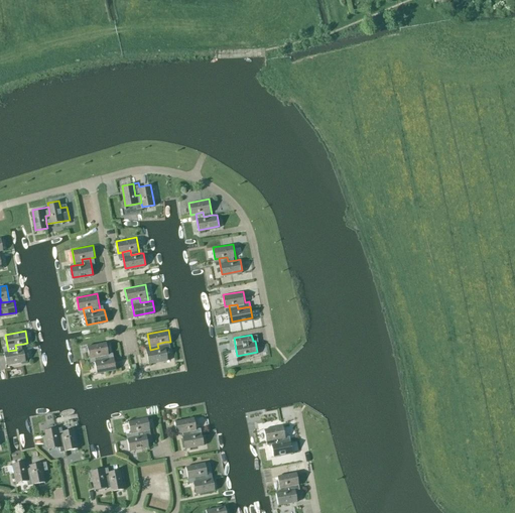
[(94,356),(102,354),(102,359),(110,357),(107,341),(87,345),(89,357),(94,356)]
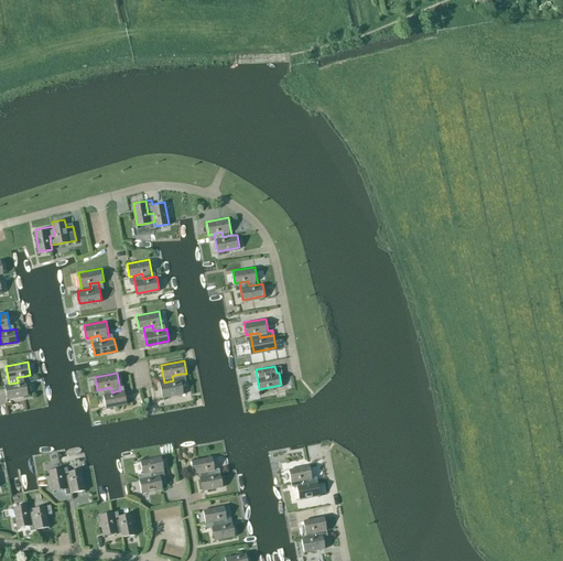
[(173,380),(164,383),(160,384),(162,396),(184,391),(181,374),(172,376),(173,380)]
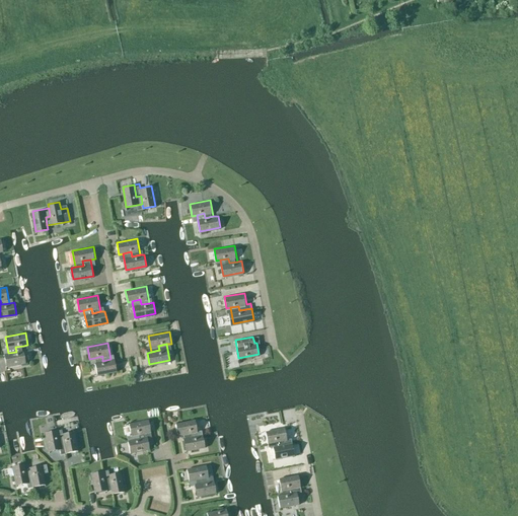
[(23,346),(15,347),(16,352),(8,353),(4,354),(6,365),(26,361),(23,346)]
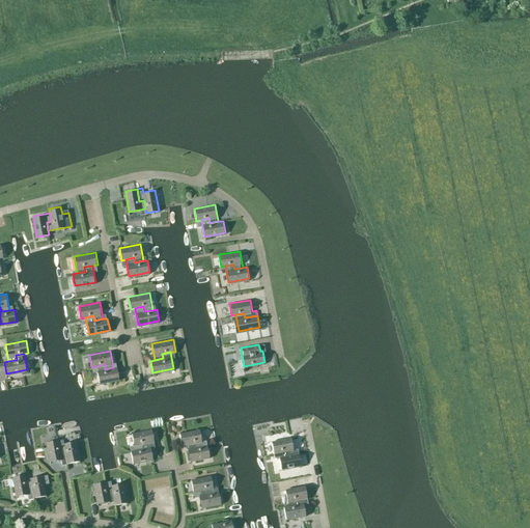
[(100,383),(120,379),(118,366),(113,367),(105,369),(105,364),(96,366),(100,383)]
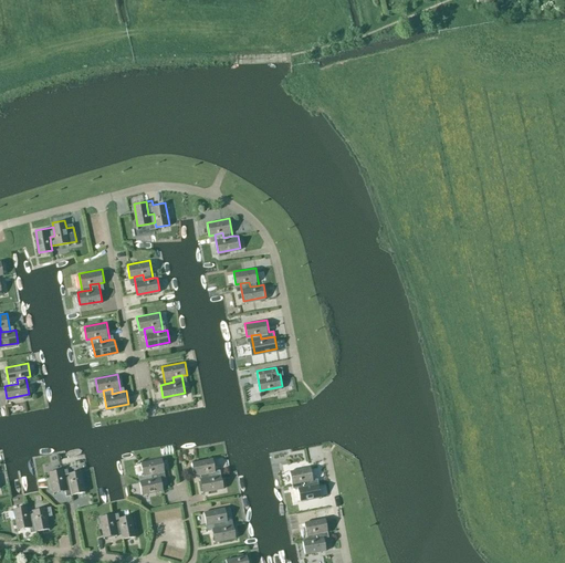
[(305,446),(306,460),(323,459),(322,444),(305,446)]
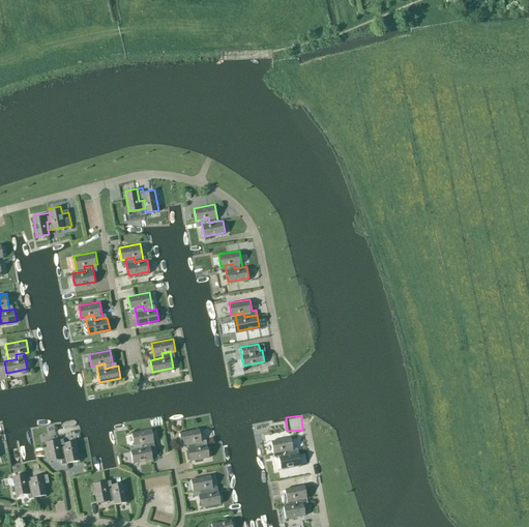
[(143,443),(154,440),(151,428),(133,432),(135,444),(136,444),(137,447),(143,446),(143,443)]
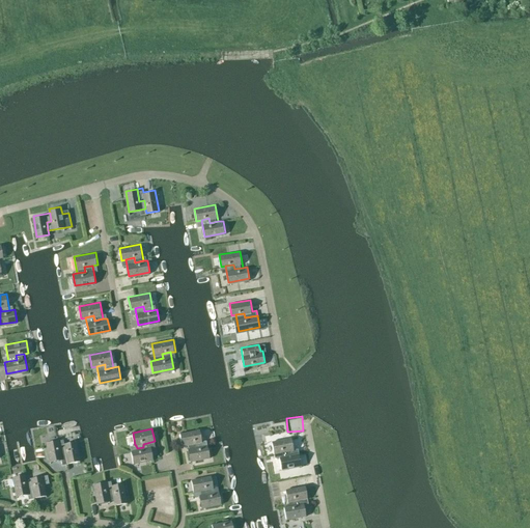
[(195,446),(207,444),(206,439),(202,440),(200,428),(180,432),(183,444),(188,443),(195,442),(195,446)]
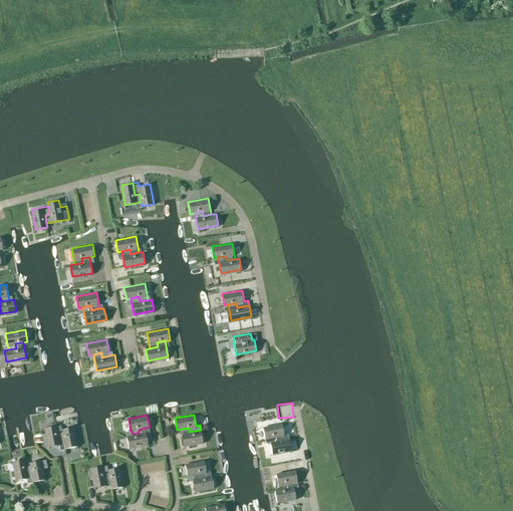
[(278,440),(289,438),(288,433),(284,434),(282,423),(263,426),(266,438),(271,437),(277,436),(278,440)]
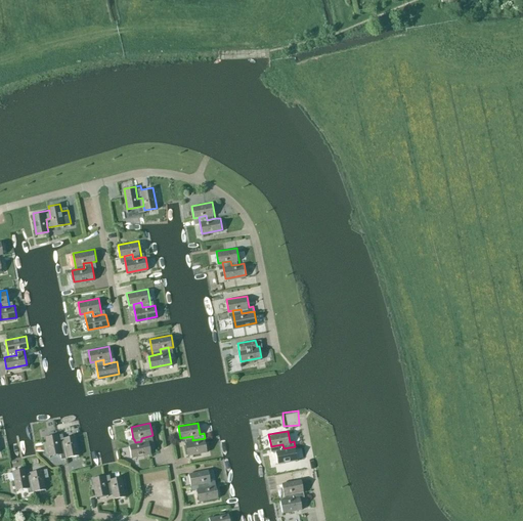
[(60,445),(58,437),(57,432),(46,435),(50,456),(67,451),(64,443),(60,445)]
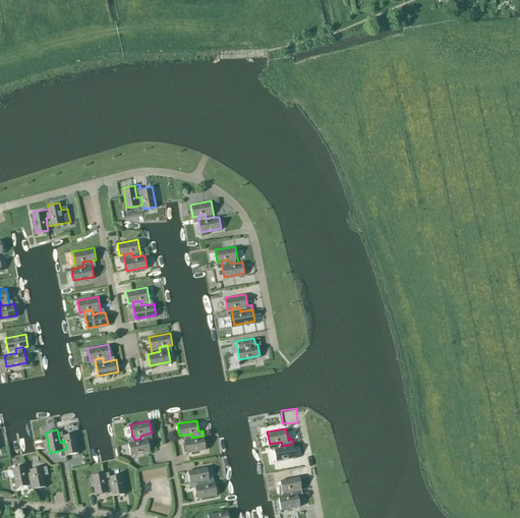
[(78,452),(74,432),(58,435),(60,443),(64,441),(66,449),(67,454),(78,452)]
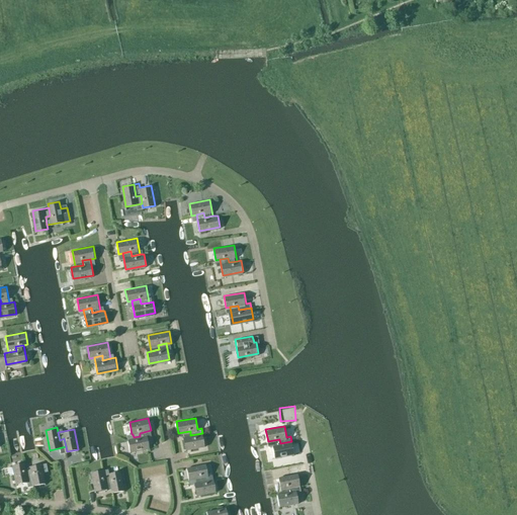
[(140,436),(134,437),(127,438),(131,451),(149,447),(147,436),(152,435),(151,430),(140,433),(140,436)]
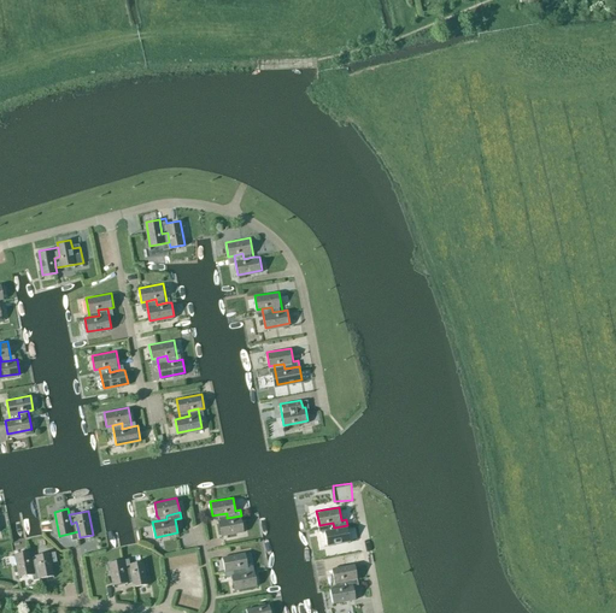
[(244,530),(241,516),(227,518),(227,513),(218,514),(220,519),(218,519),(222,534),(244,530)]
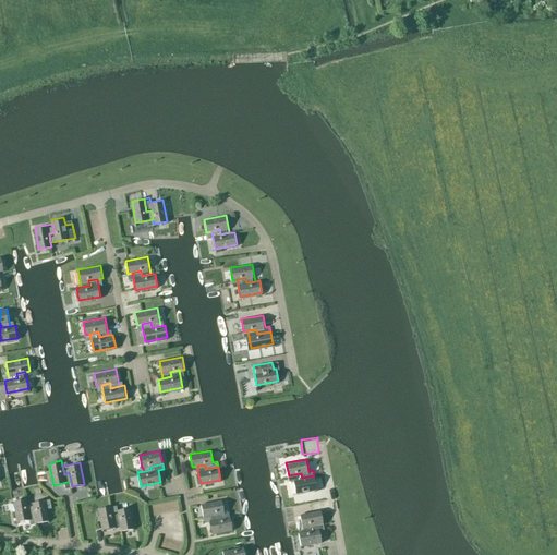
[(316,489),(314,475),(302,478),(301,473),(294,474),(295,479),(294,479),(297,492),(316,489)]
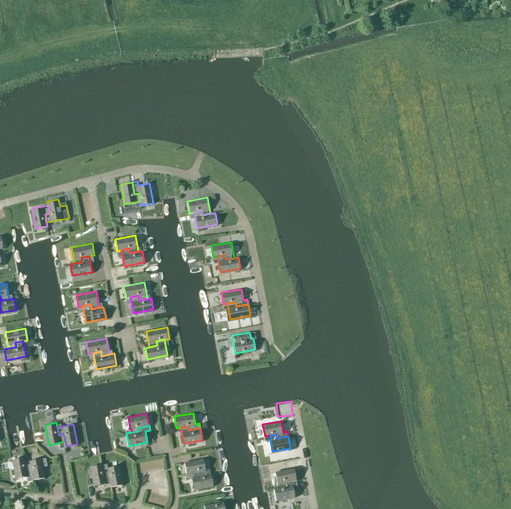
[(155,441),(146,442),(148,453),(157,452),(155,441)]
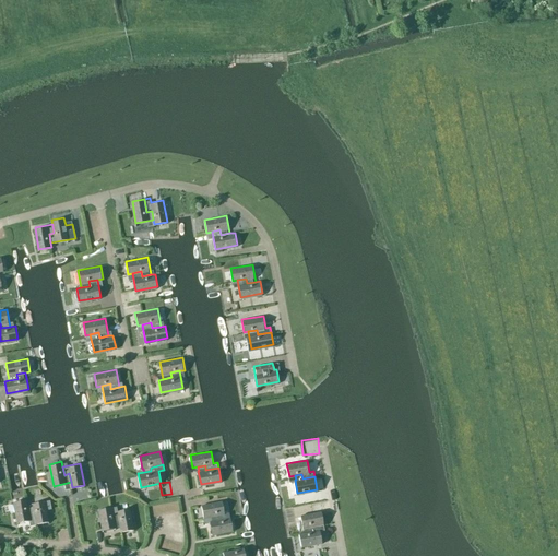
[(28,511),(27,503),(26,498),(14,500),(18,522),(36,519),(34,510),(28,511)]
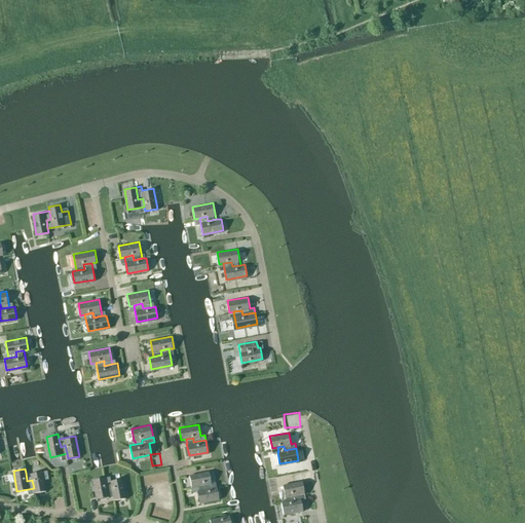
[(47,469),(42,470),(26,473),(27,481),(32,480),(34,488),(34,492),(46,490),(44,478),(49,477),(47,469)]
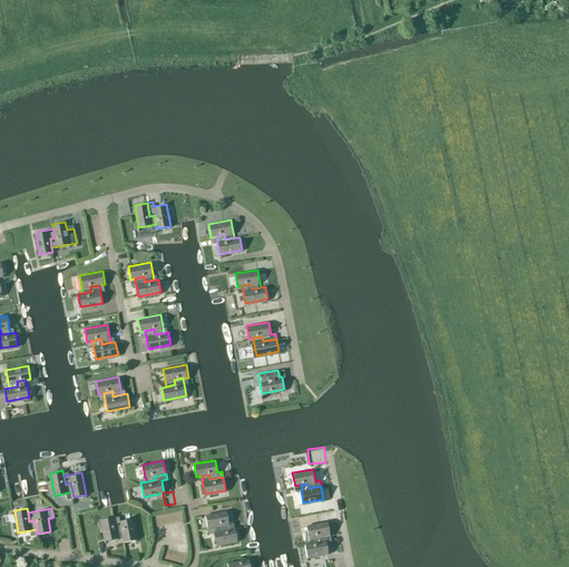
[(207,527),(213,526),(221,525),(222,529),(231,528),(227,510),(205,515),(207,527)]
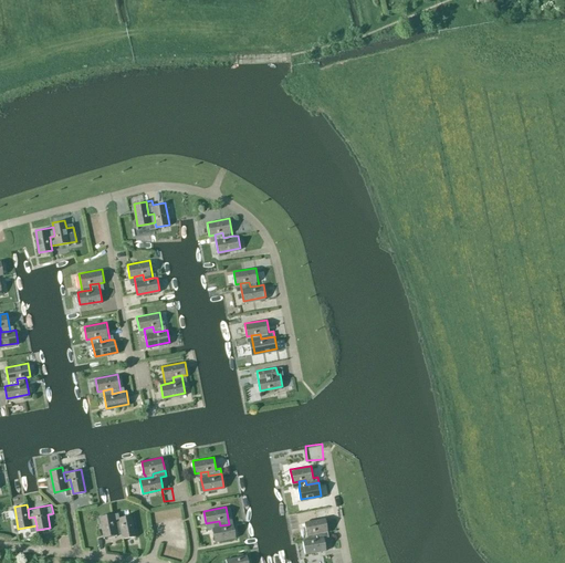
[(119,524),(122,531),(123,538),(136,535),(132,514),(119,517),(118,511),(114,512),(116,525),(119,524)]
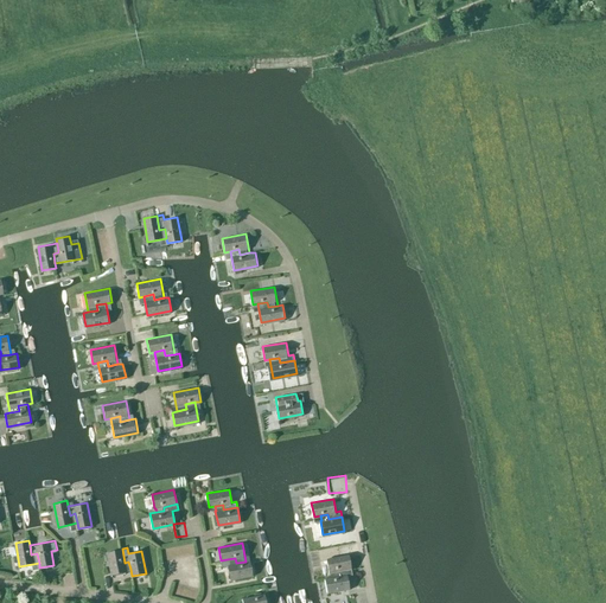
[(126,570),(131,569),(128,562),(125,563),(122,549),(107,552),(112,575),(126,571),(126,570)]
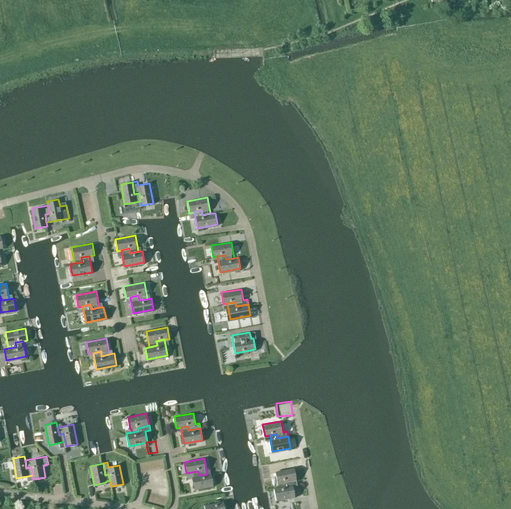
[(285,482),(296,479),(294,467),(276,471),(278,483),(279,483),(280,486),(286,485),(285,482)]
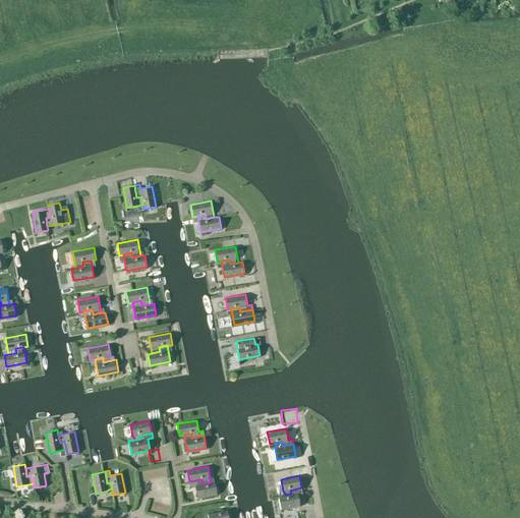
[(203,483),(201,479),(194,480),(197,497),(218,493),(216,481),(211,482),(203,483)]
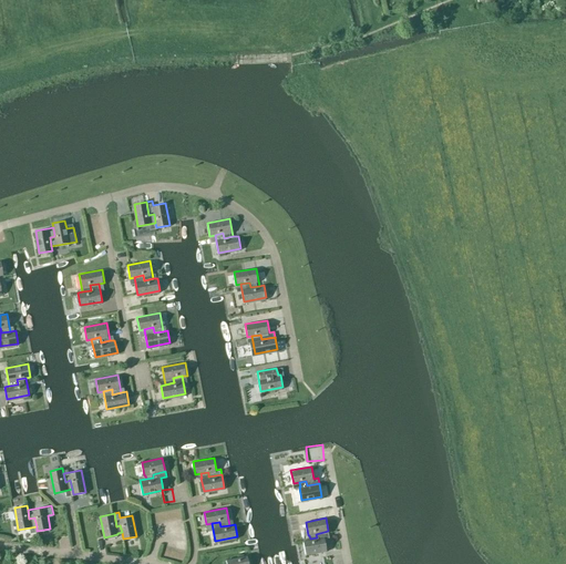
[(317,537),(310,539),(304,540),(307,554),(327,550),(325,537),(329,536),(328,531),(316,534),(317,537)]
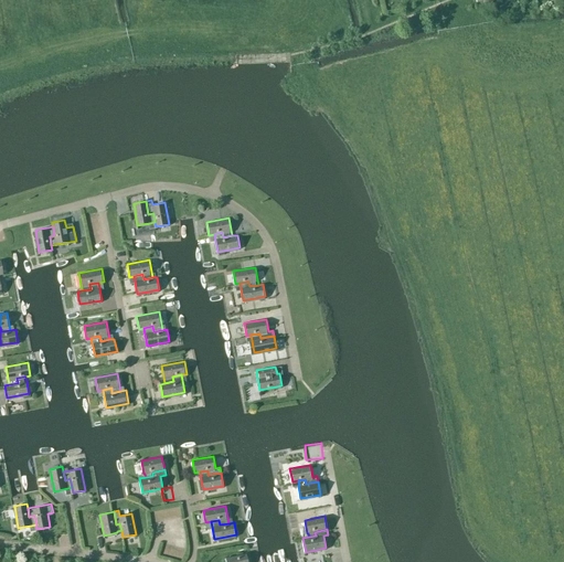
[(178,557),(181,548),(171,544),(168,553),(178,557)]
